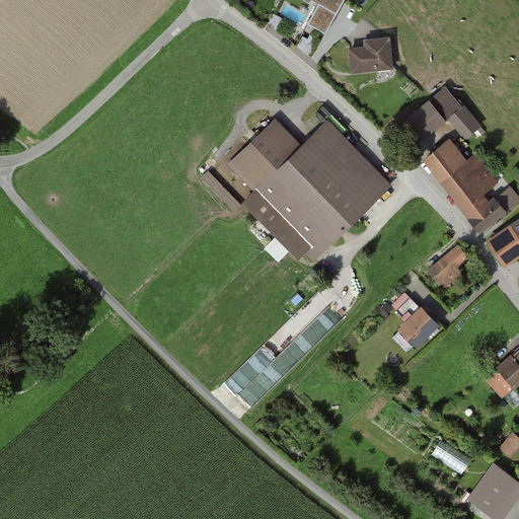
[(345,0),(304,0),(310,3),(312,0),(318,4),(308,23),(326,33),(345,0)]
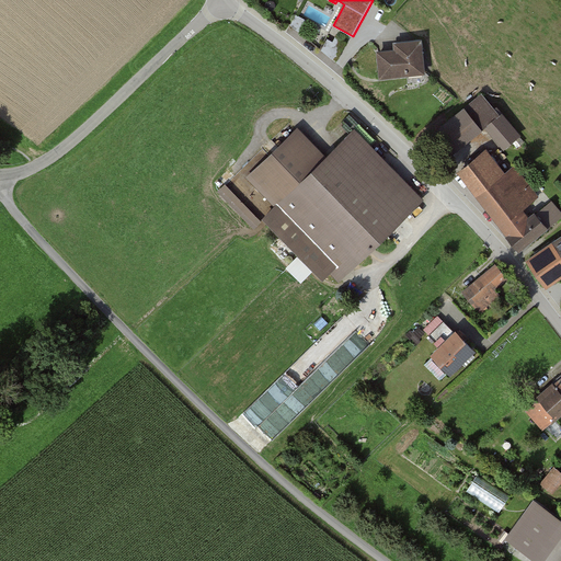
[(306,20),(296,14),(290,25),(299,33),(306,20)]
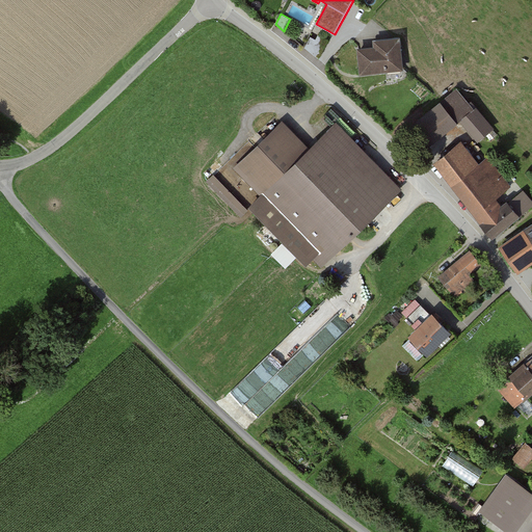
[(328,41),(319,34),(316,40),(311,36),(304,48),(318,58),(328,41)]
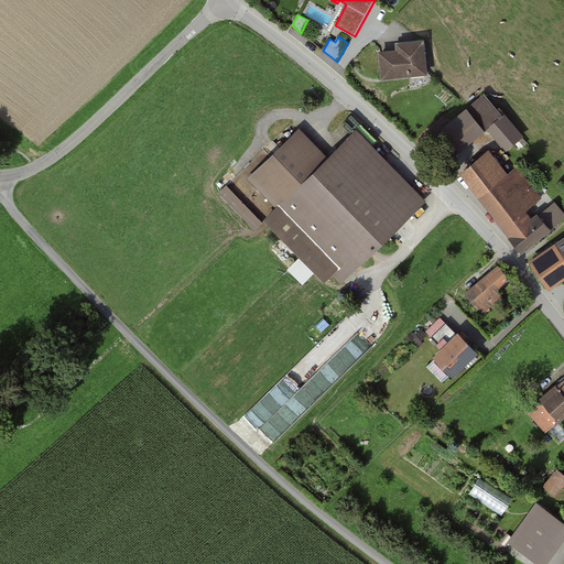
[(378,51),(380,78),(426,74),(423,42),(394,44),(394,50),(378,51)]
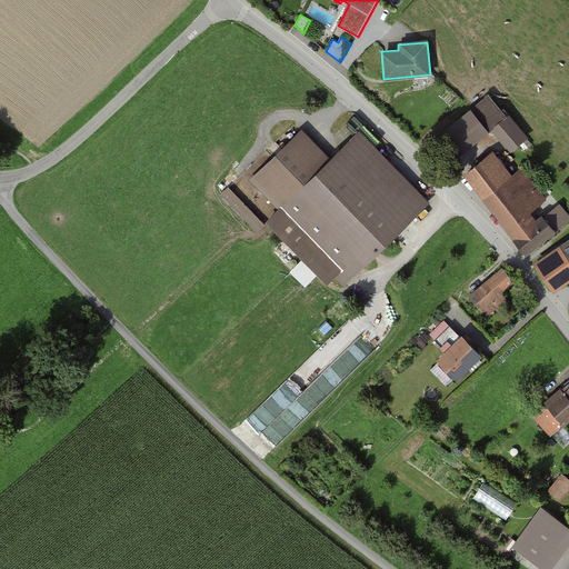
[(490,99),(440,139),(451,152),(489,123),(512,149),(525,139),(490,99)]
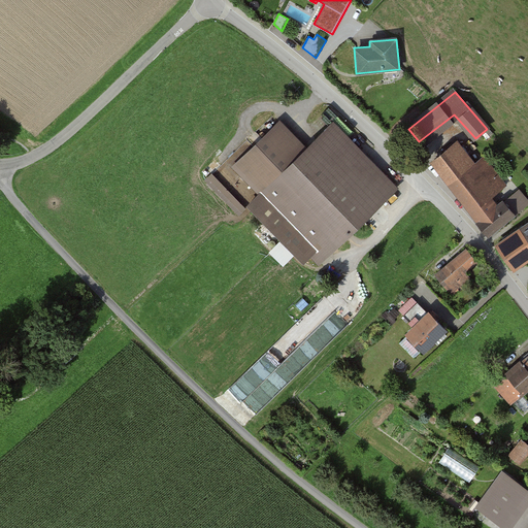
[(320,264),(397,189),(332,124),(305,150),(281,124),(235,167),(262,194),(251,204),(305,260),(310,255),(320,264)]
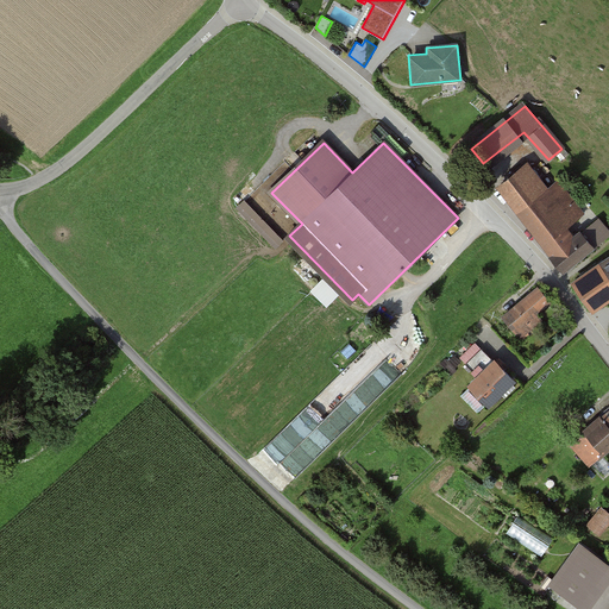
[(527,165),(501,187),(554,255),(552,256),(564,270),(608,234),(596,219),(573,238),(566,228),(583,215),(557,182),(547,190),(527,165)]
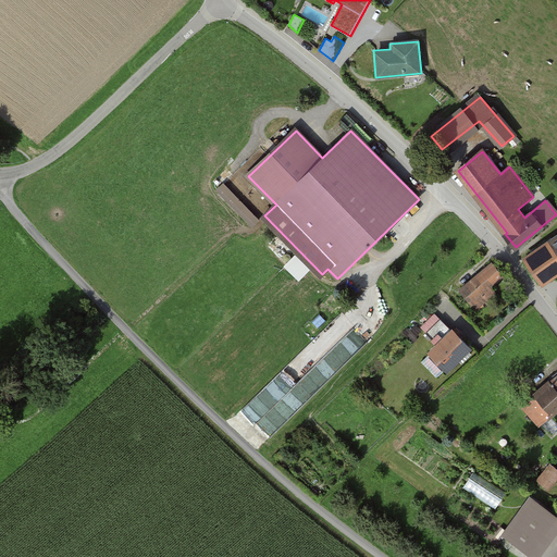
[(224,182),(218,189),(252,225),(260,219),(224,182)]
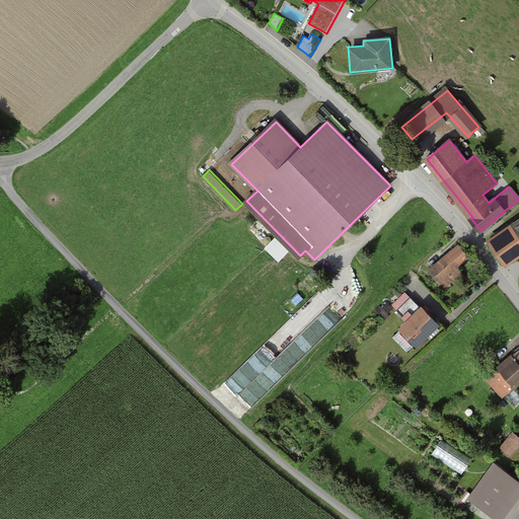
[(518,220),(489,242),(504,264),(518,252),(518,220)]
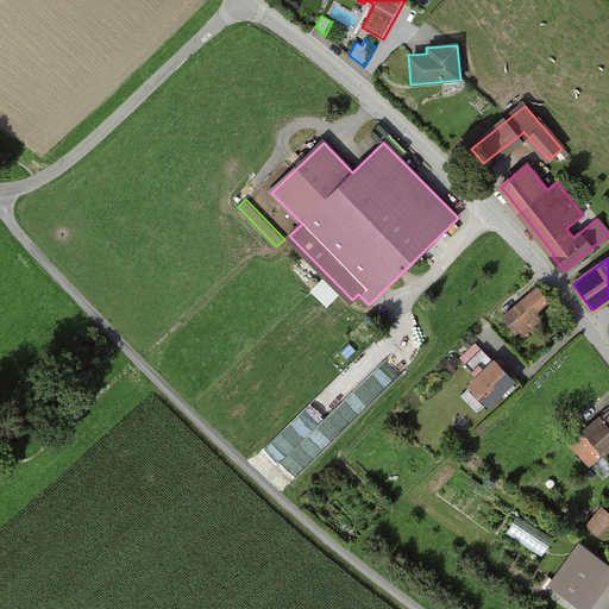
[(321,299),(331,288),(316,276),(307,287),(321,299)]
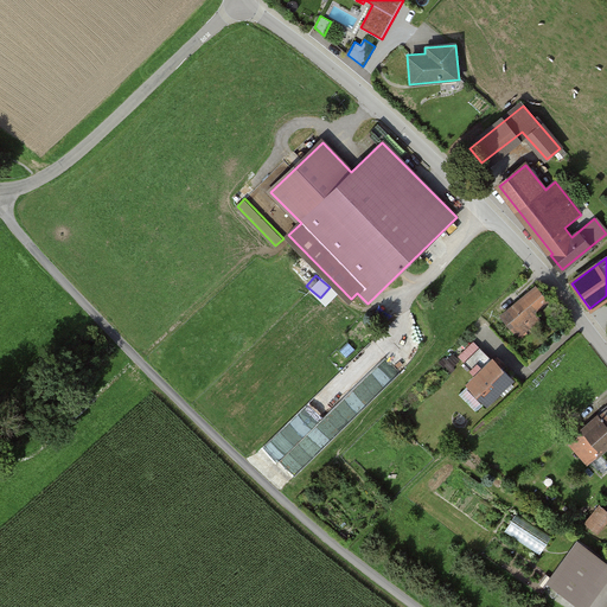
[(549,300),(537,288),(502,317),(516,333),(528,324),(530,327),(540,319),(536,311),(549,300)]
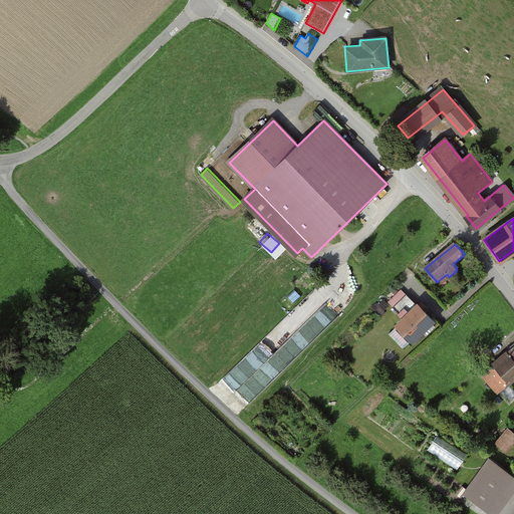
[(318,287),(224,374),(249,402),(279,373),(272,366),(301,340),(294,333),(330,300),(318,287)]
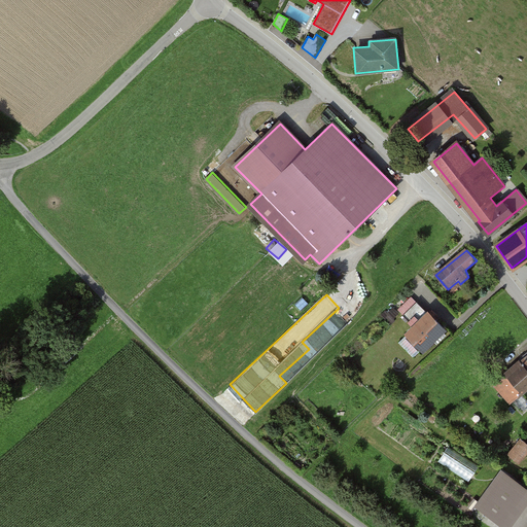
[(423,349),(445,328),(429,313),(428,314),(417,303),(403,315),(414,326),(407,334),(423,349)]
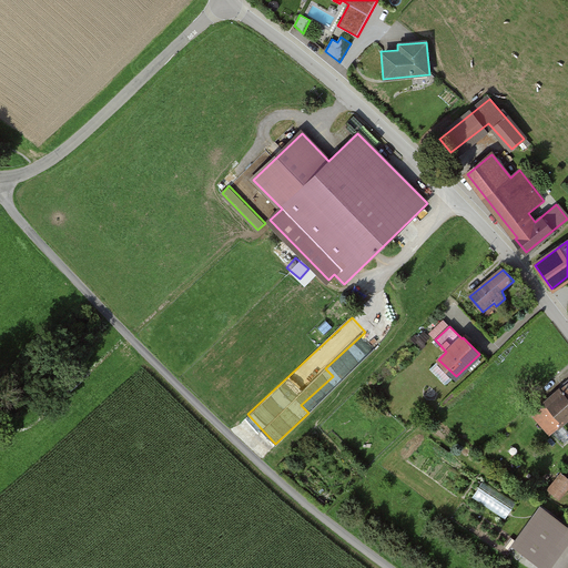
[(550,436),(567,421),(567,381),(530,414),(550,436)]
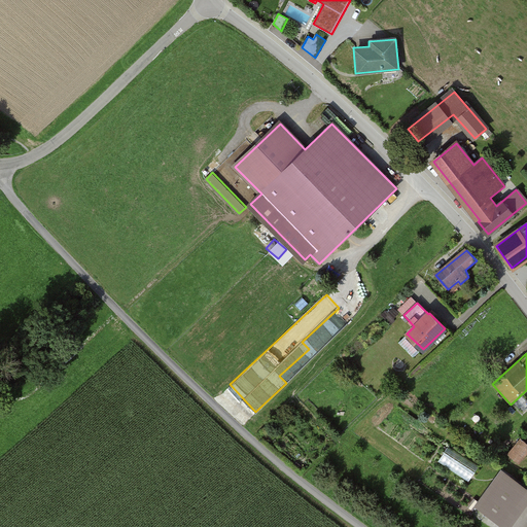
[(510,454),(518,461),(526,450),(526,443),(522,440),(510,454)]
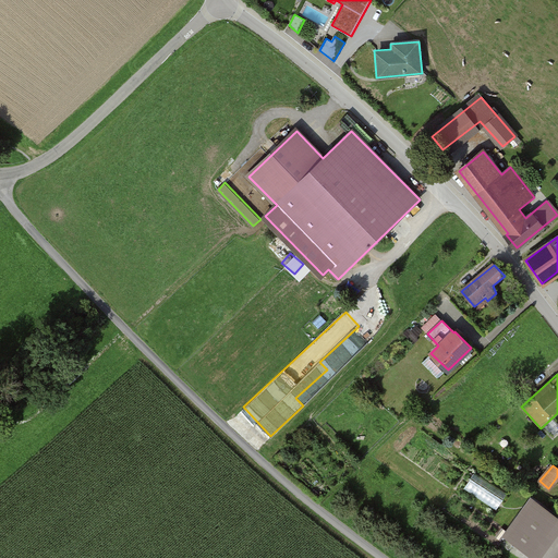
[(499,507),(510,489),(476,469),(465,486),(499,507)]
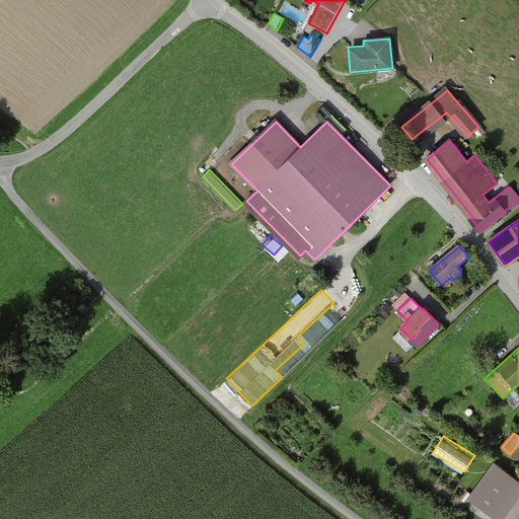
[(496,516),(516,487),(496,471),(474,501),(496,516)]
